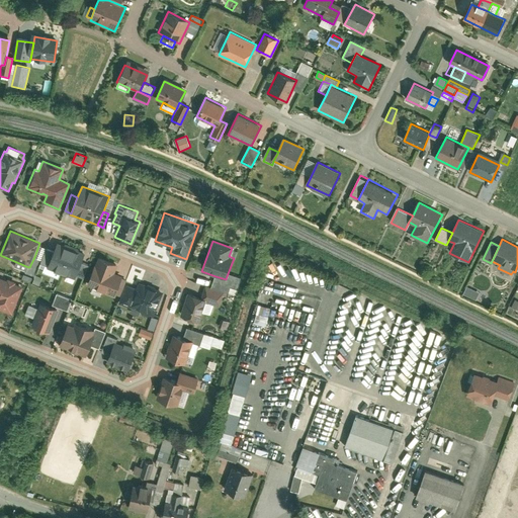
[(85,255),(58,244),(54,252),(49,264),(48,267),(74,279),(85,255)]
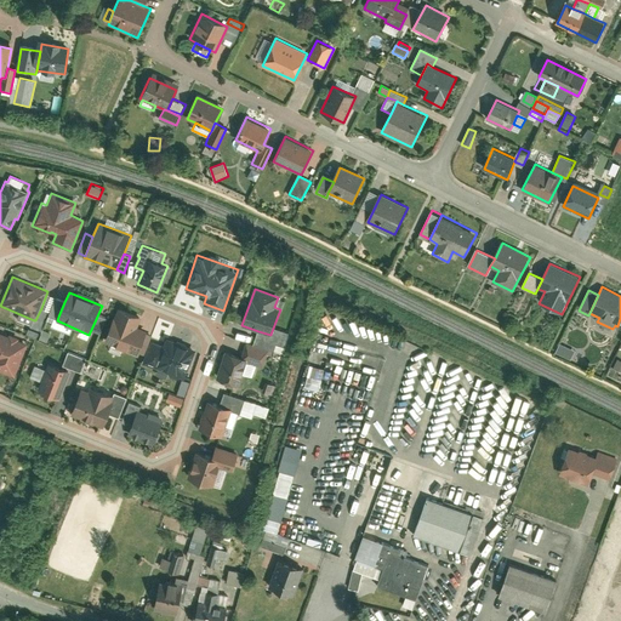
[(58,317),(64,302),(57,300),(51,313),(58,317)]
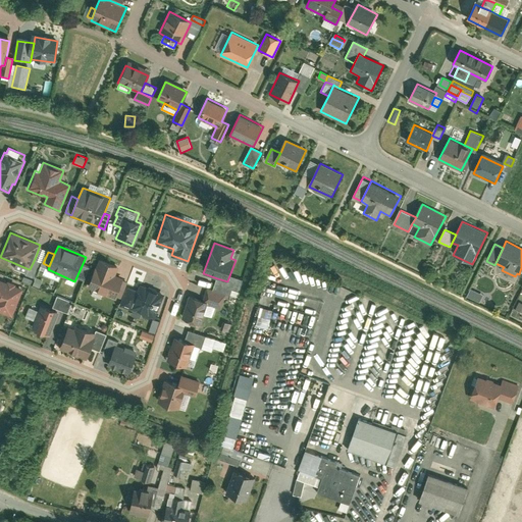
[(42,262),(35,259),(30,269),(29,269),(27,274),(36,278),(42,262)]
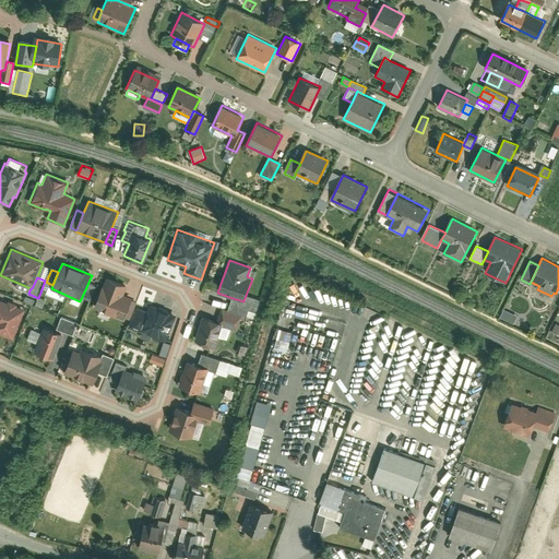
[(106,277),(94,307),(100,309),(111,313),(123,319),(132,298),(121,294),(126,285),(106,277)]
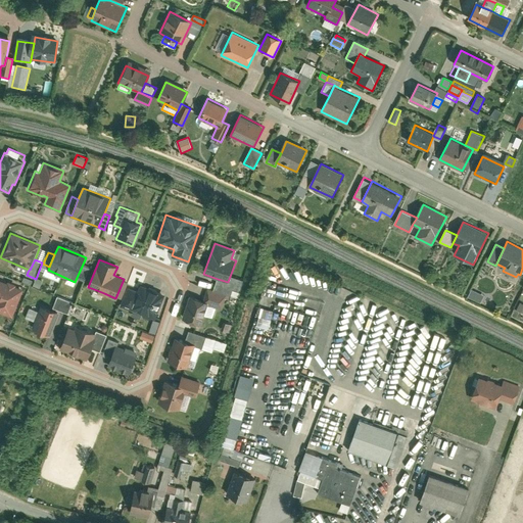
[(33,280),(25,277),(22,282),(31,285),(33,280)]
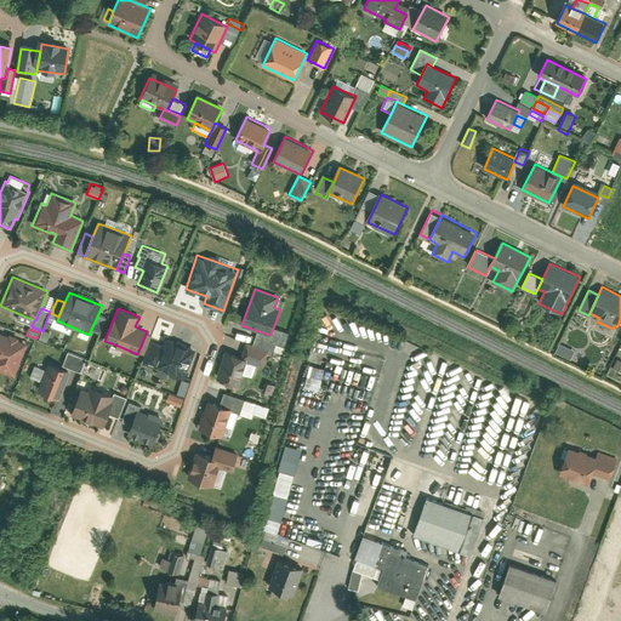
[(271,335),(258,331),(254,345),(269,349),(274,352),(280,335),(272,331),(271,335)]
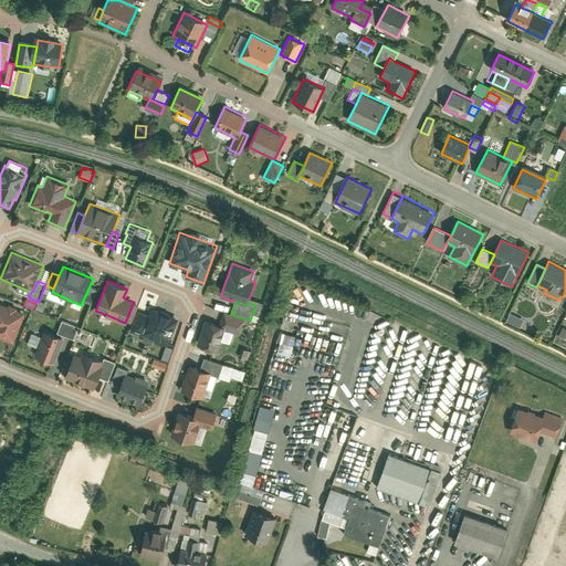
[(0,337),(14,344),(25,313),(18,310),(18,307),(8,304),(7,306),(0,303),(0,337)]
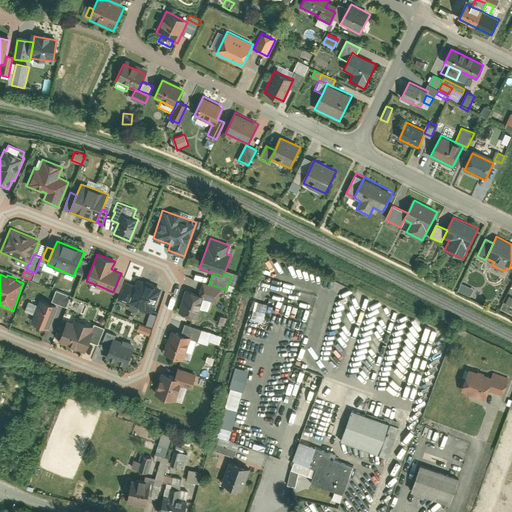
[(159,287),(137,279),(133,289),(123,285),(118,298),(149,311),(159,287)]
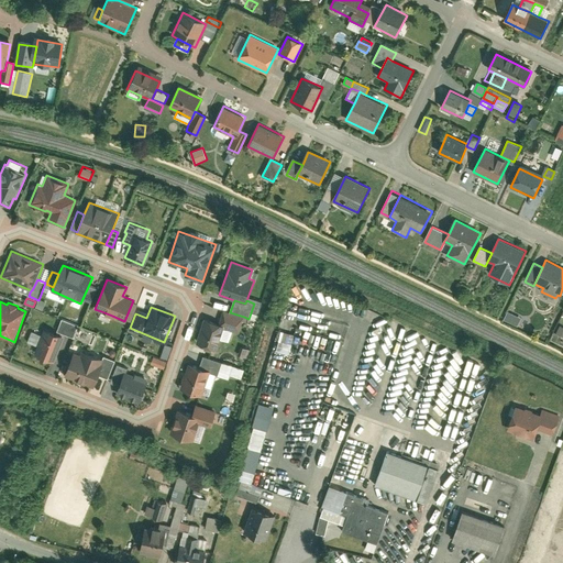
[(239,334),(244,317),(230,312),(223,310),(219,323),(205,319),(196,343),(203,345),(205,350),(212,353),(213,350),(217,351),(221,339),(224,329),(231,331),(239,334)]
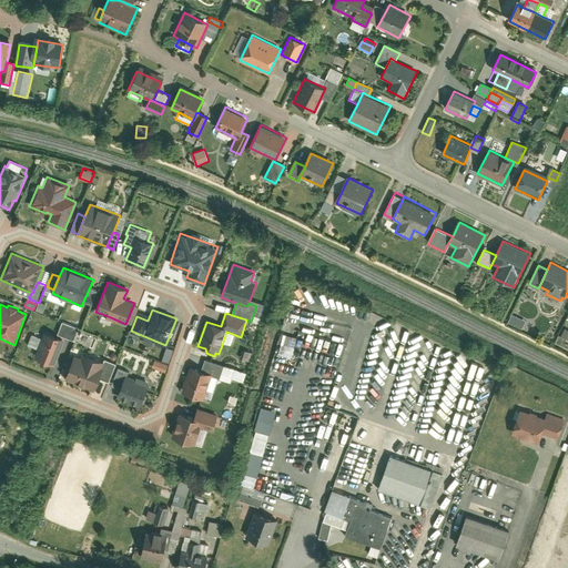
[(113,318),(102,314),(100,321),(110,325),(113,318)]
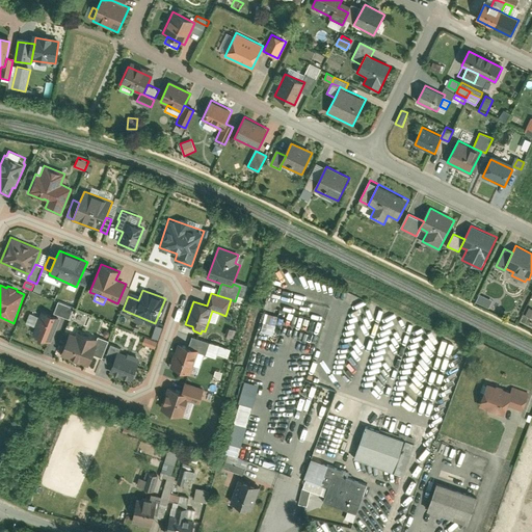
[(479,294),(476,301),(482,304),(485,297),(479,294)]
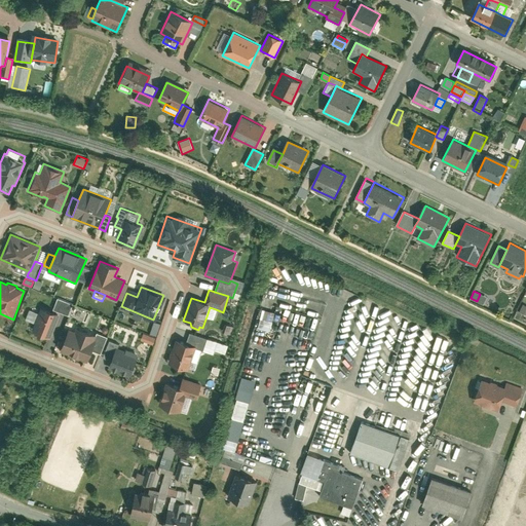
[(58,298),(53,310),(69,316),(74,304),(58,298)]
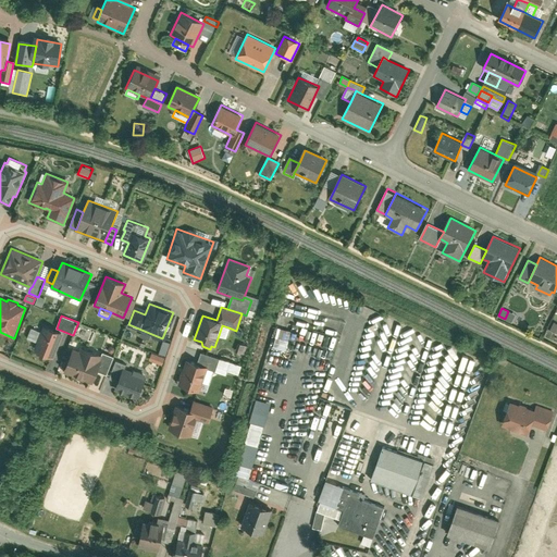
[(64,333),(44,325),(41,332),(37,343),(34,350),(54,359),(64,333)]
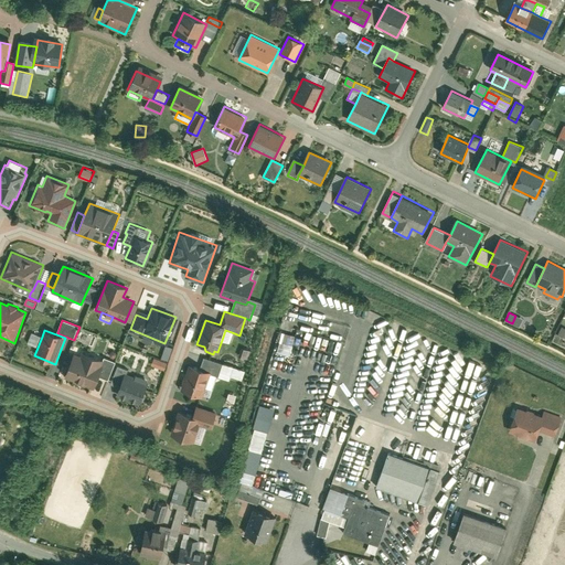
[(232,332),(225,330),(222,340),(228,342),(232,332)]
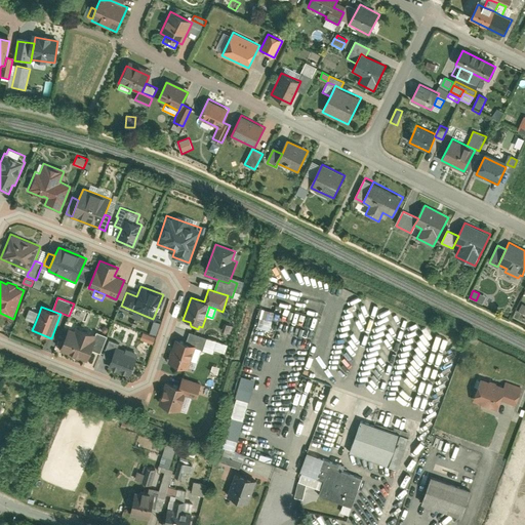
[(35,323),(39,313),(29,309),(25,319),(35,323)]
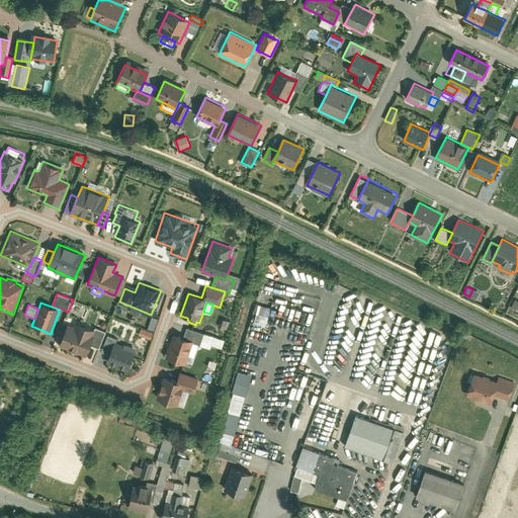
[(256,323),(267,324),(268,314),(269,315),(270,307),(258,305),(256,323)]
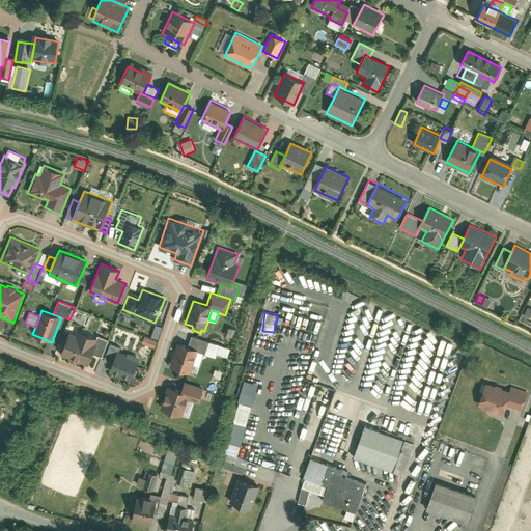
[(159,339),(163,327),(157,325),(151,337),(159,339)]
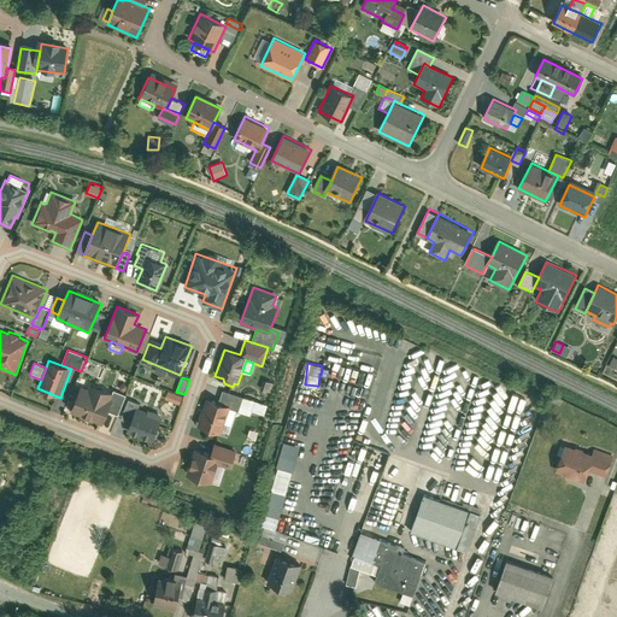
[(78,389),(70,411),(103,424),(109,411),(112,403),(109,401),(112,393),(89,385),(86,393),(78,389)]
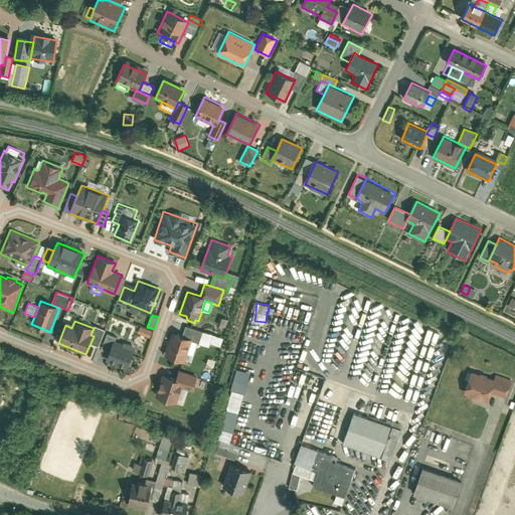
[(94,326),(94,328),(91,335),(94,336),(91,343),(99,347),(106,331),(94,326)]
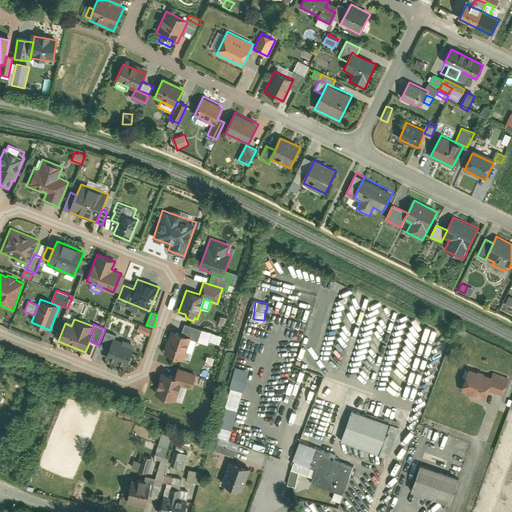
[(150,335),(152,328),(140,324),(137,331),(150,335)]
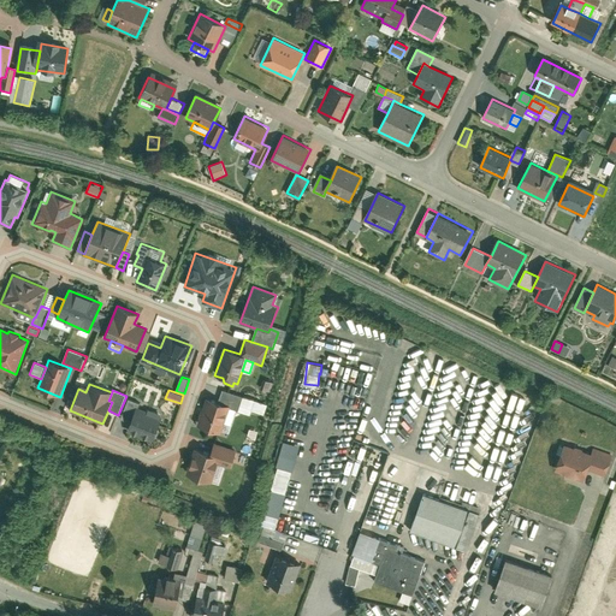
[(224,390),(219,402),(237,409),(238,409),(243,397),(224,390)]
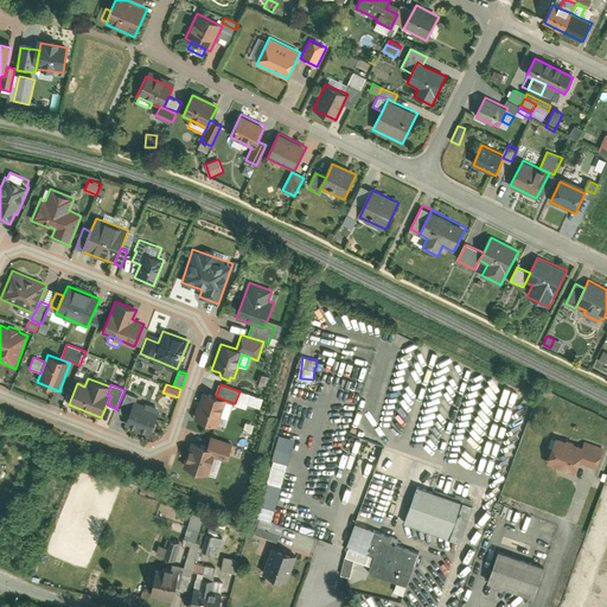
[(251,395),(240,391),(235,403),(235,406),(247,409),(248,404),(251,395)]
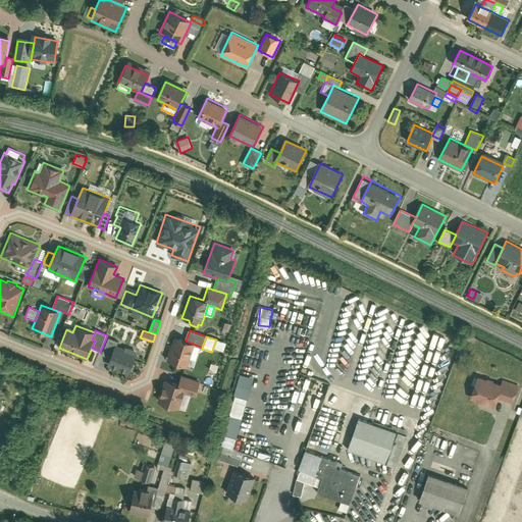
[(102,353),(111,357),(115,345),(117,346),(119,342),(108,337),(102,353)]
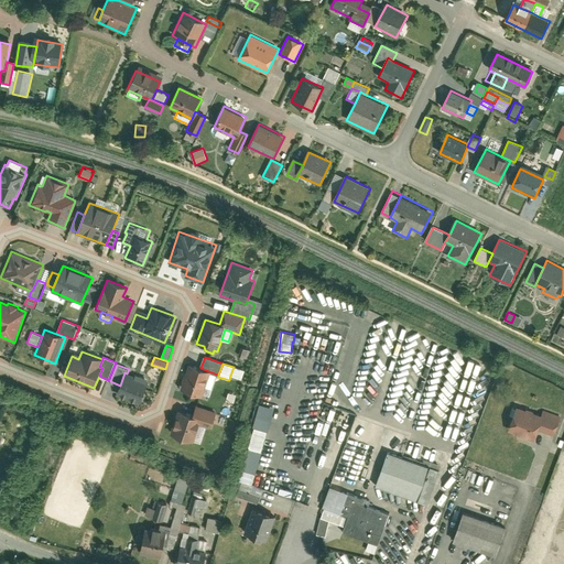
[(201,368),(190,365),(181,390),(201,397),(202,393),(209,396),(217,375),(201,368)]
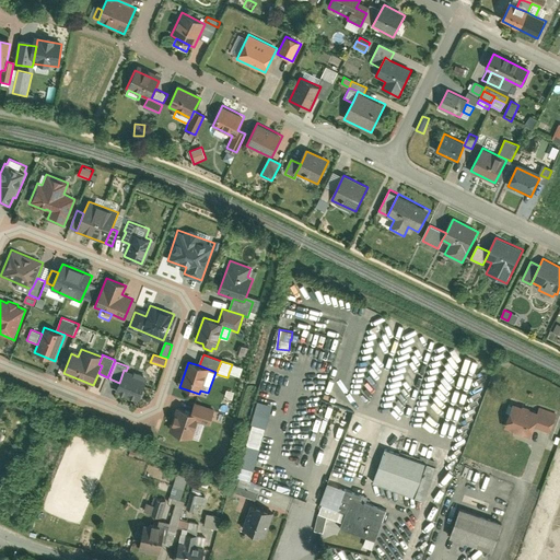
[(232,364),(229,373),(240,377),(241,374),(240,374),(242,368),(232,364)]
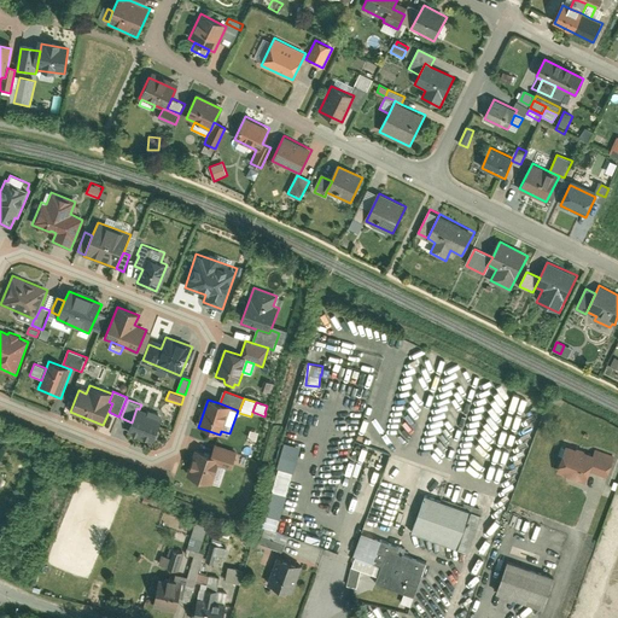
[(132,423),(127,433),(152,443),(162,418),(139,409),(136,408),(132,423)]
